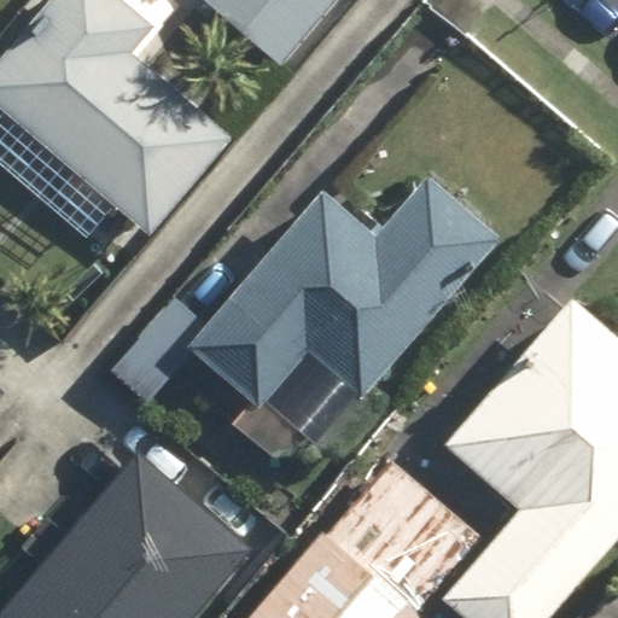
[(155,15),(135,0),(50,0),(0,62),(0,114),(150,234),(225,143),(120,58),(155,15)]
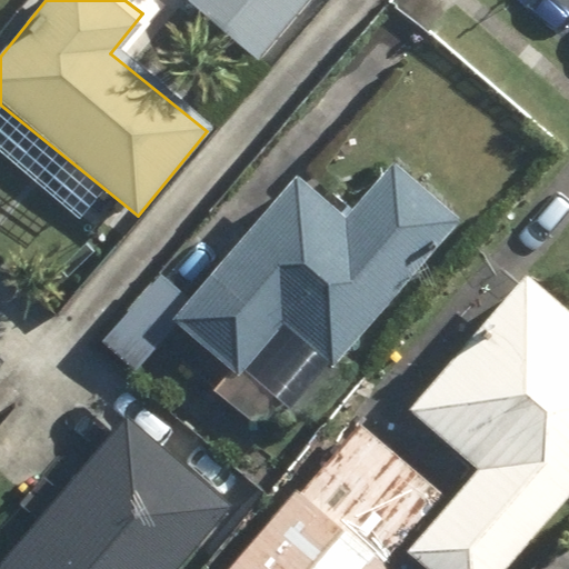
[(255,65),(305,0),(190,0),(183,9),(255,65)]
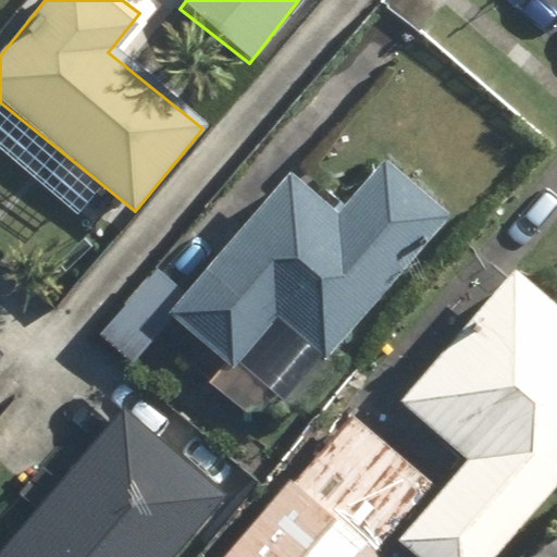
[(157,262),(91,343),(131,374),(166,330),(222,374),(269,317),(324,361),(436,222),(371,169),(338,209),(287,168),(189,289),(157,262)]
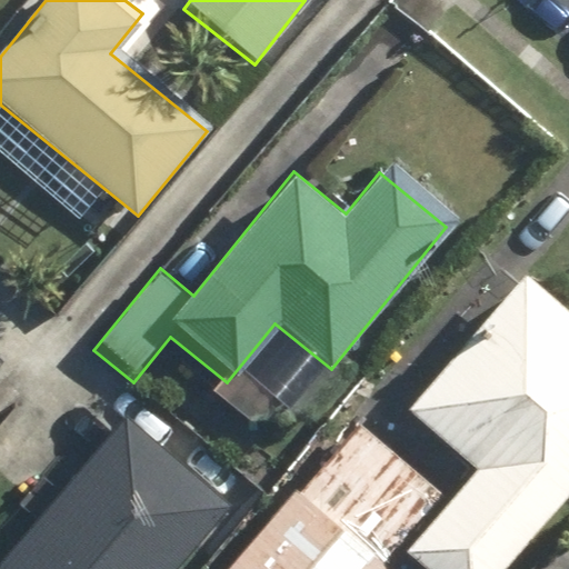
[(568,311),(523,272),(402,415),(473,476),(409,551),(429,568),(502,568),(568,491),(568,311)]
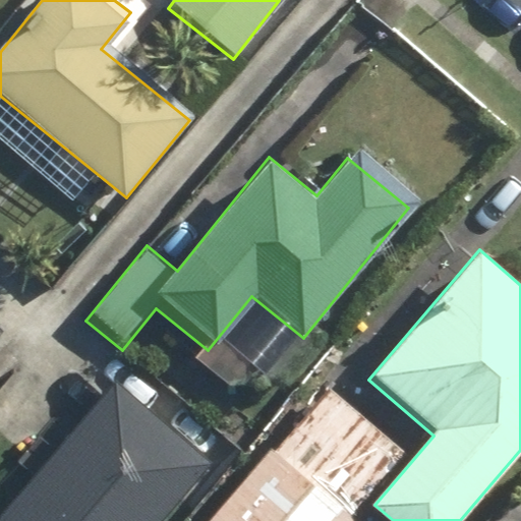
[(159,520),(210,461),(113,380),(0,512),(0,520),(159,520)]
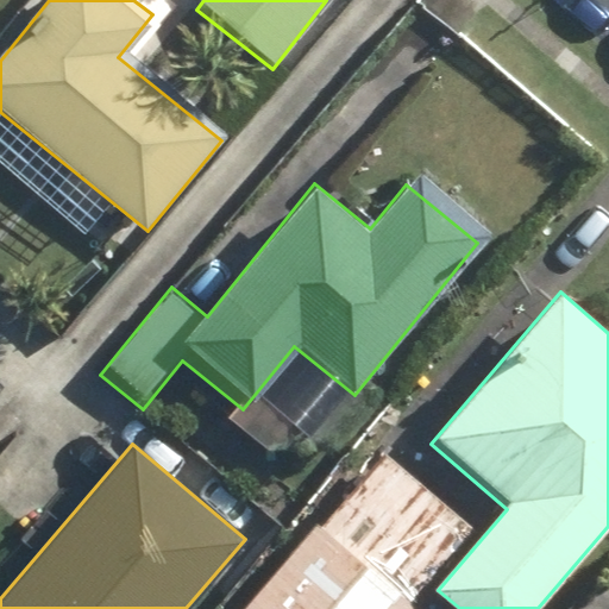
[(409,602),(472,531),(383,453),(246,608),(415,608),(416,608),(409,602)]
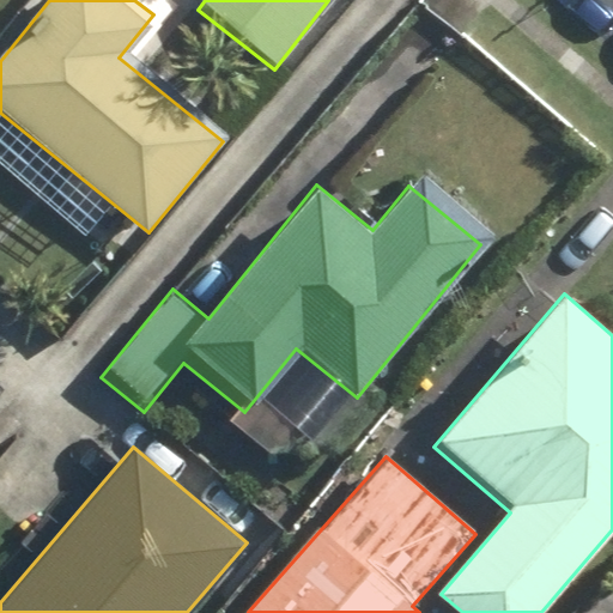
All buildings are outlined.
